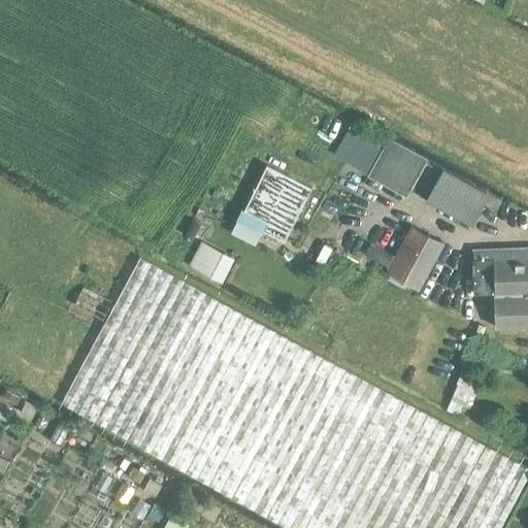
[(428,197),(444,167),(390,138),(370,174),(406,194),(409,187),(428,197)]
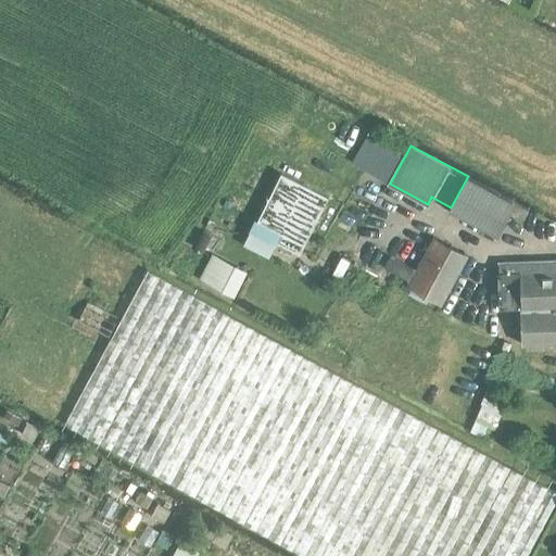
[(281,173),(253,230),(301,253),(329,197),(281,173)]
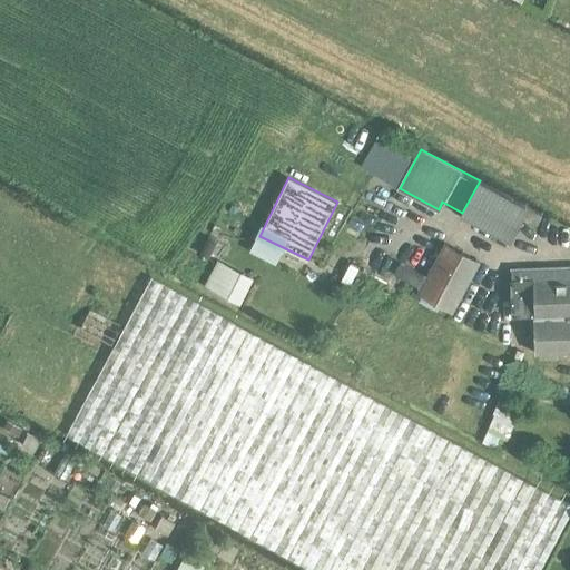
[(537,225),(542,215),(480,180),(462,213),(509,238),(521,216),(537,225)]
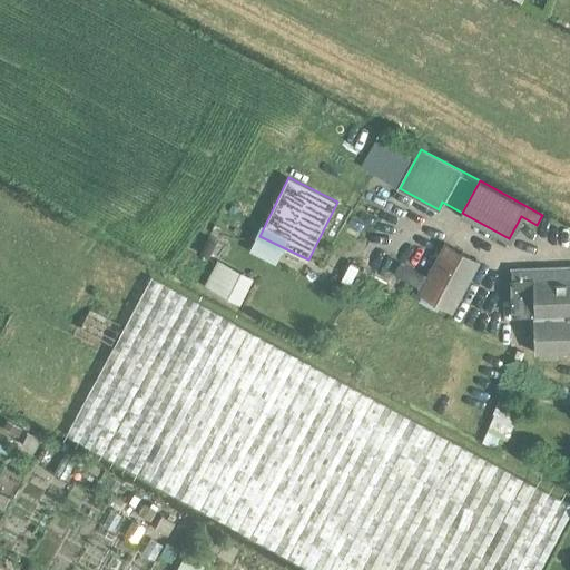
[(452,310),(467,285),(479,262),(445,243),(418,291),(452,310)]
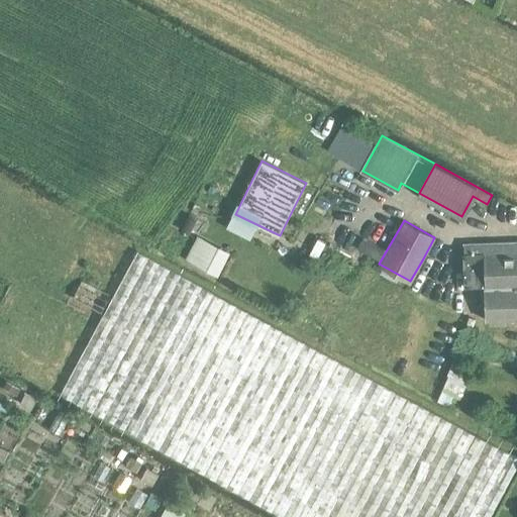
[(218,277),(230,252),(200,237),(188,261),(218,277)]
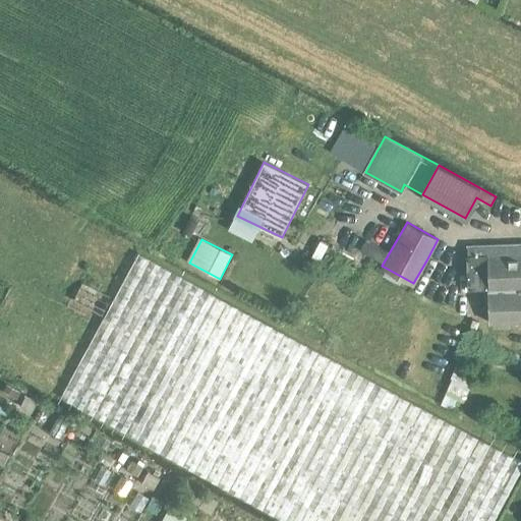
[(383,262),(388,252),(365,240),(360,250),(383,262)]
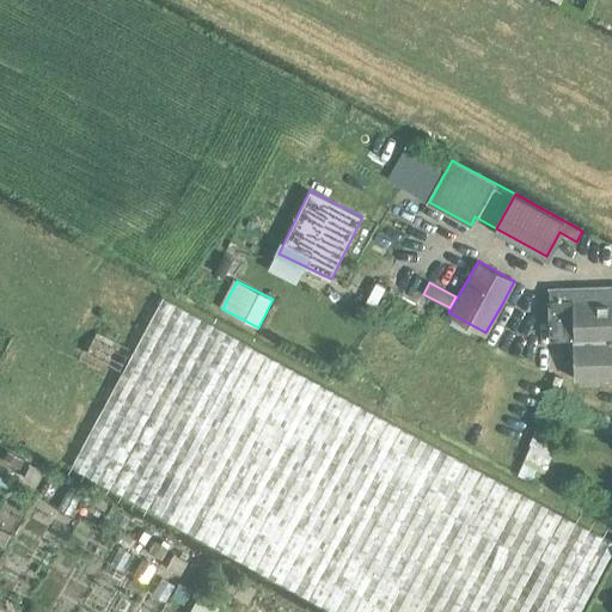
[(611,298),(609,299),(607,287),(549,288),(550,338),(575,337),(576,378),(611,377),(611,298)]
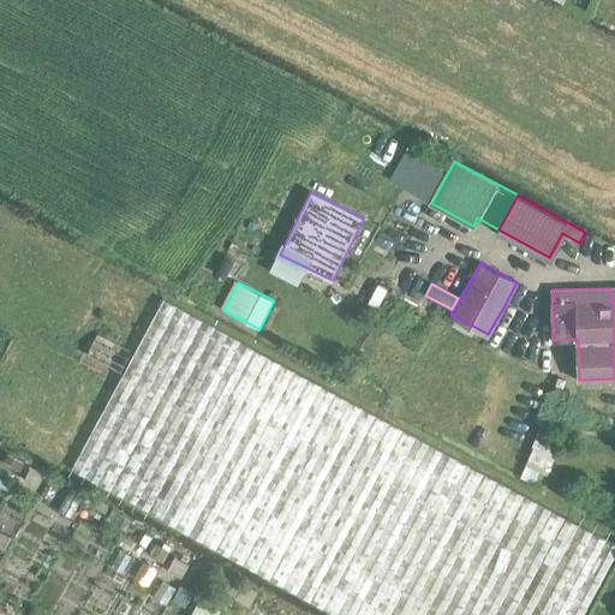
[(581,614),(614,554),(614,543),(165,298),(71,470),(155,515),(156,514),(340,614),(581,614)]
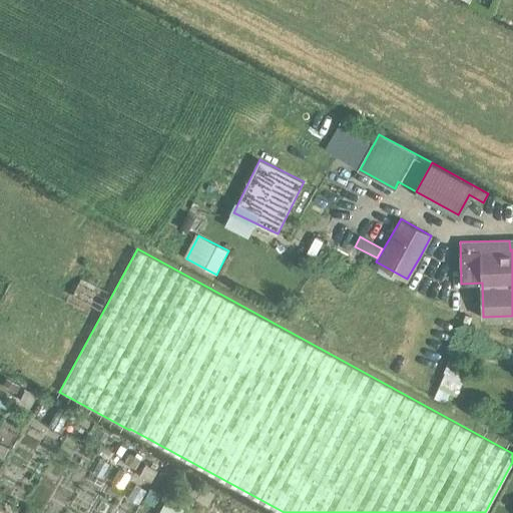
[(96,315),(109,289),(81,276),(68,302),(96,315)]
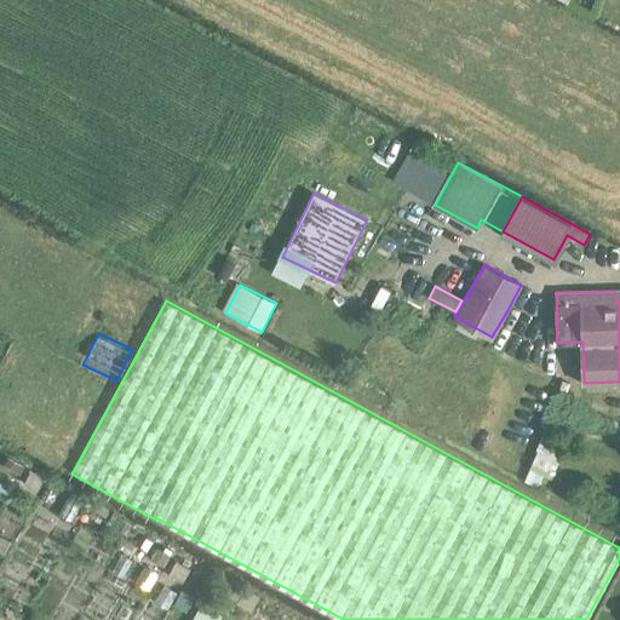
[(550,480),(561,457),(549,452),(570,403),(554,395),(540,426),(546,429),(522,482),(535,488),(541,476),(550,480)]
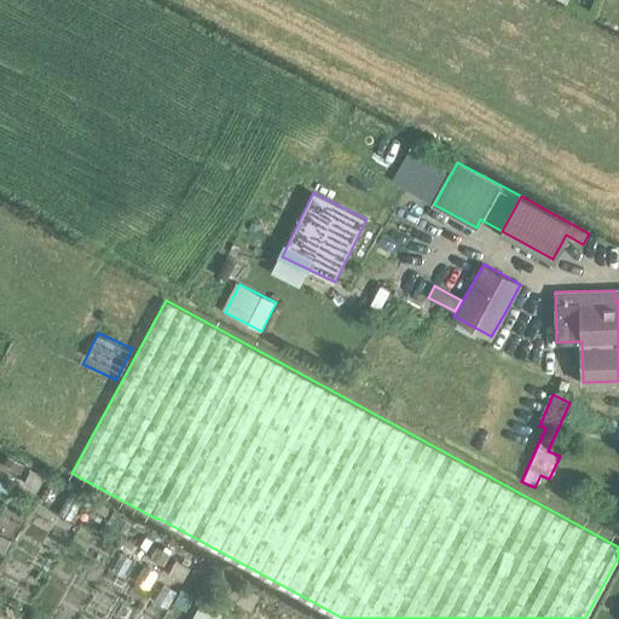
[(21,475),(25,467),(9,457),(4,466),(21,475)]
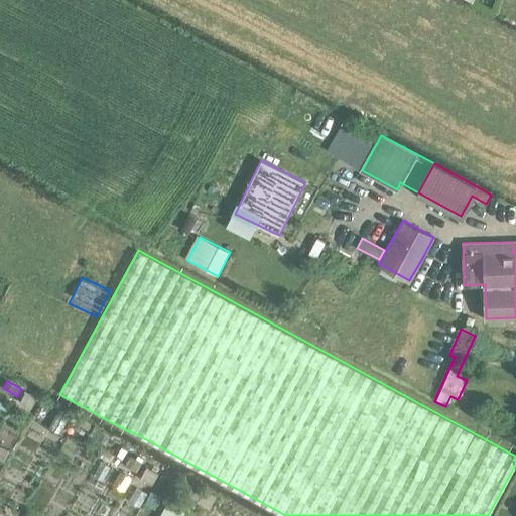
[(31,408),(37,398),(25,392),(20,401),(31,408)]
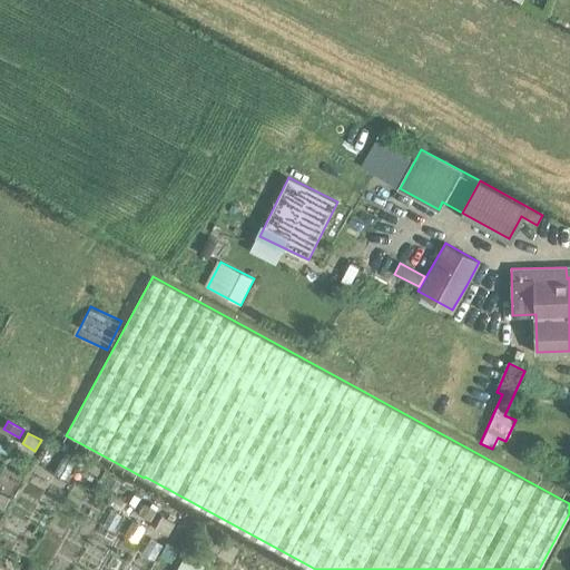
[(38,453),(41,459),(48,459),(51,452),(48,448),(41,448),(38,453)]
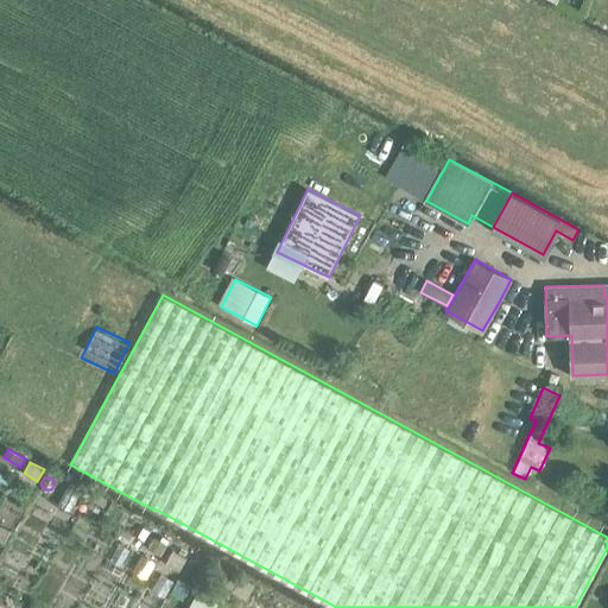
[(93,493),(92,494),(89,499),(105,507),(107,502),(107,501),(93,493)]
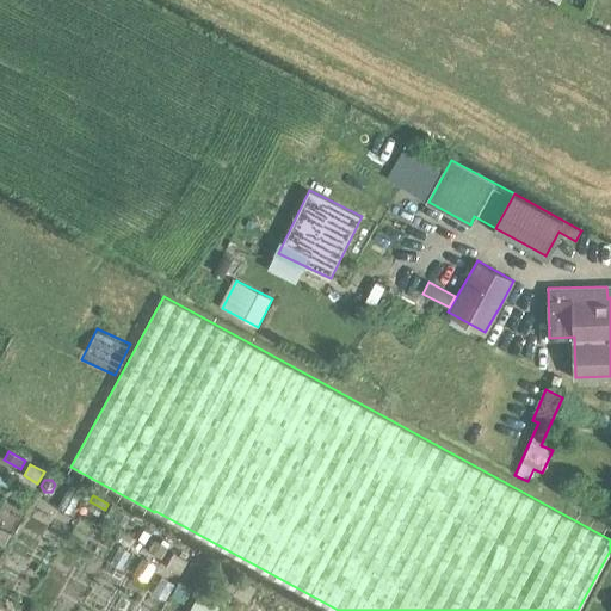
[(119,512),(118,512),(113,520),(125,528),(130,518),(121,512),(119,512)]
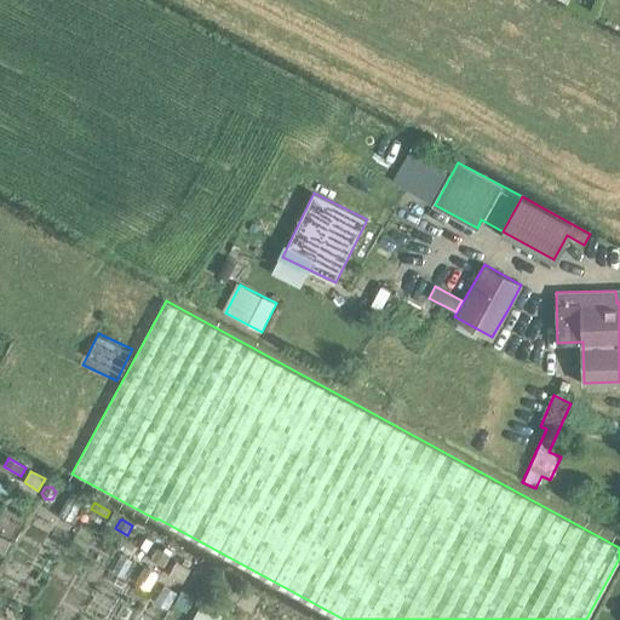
[(0,551),(5,555),(12,541),(0,534),(0,551)]
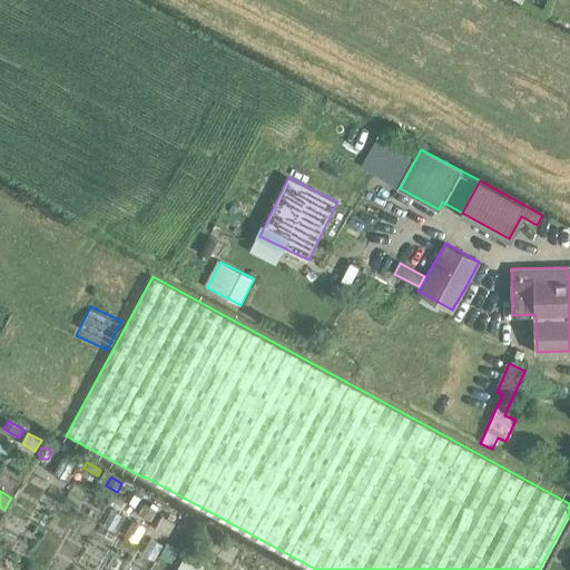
[(151,521),(157,511),(145,503),(138,513),(151,521)]
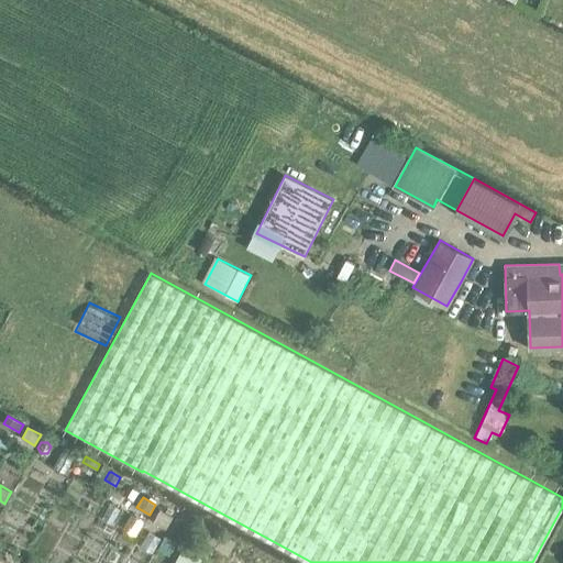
[(166,530),(174,517),(161,509),(153,522),(166,530)]
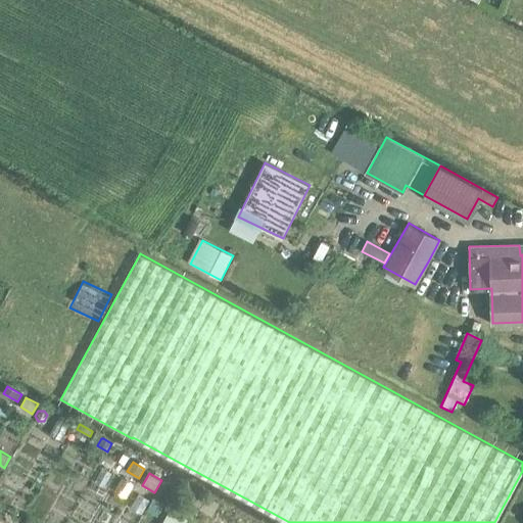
[(162,490),(173,496),(177,487),(168,482),(162,490)]
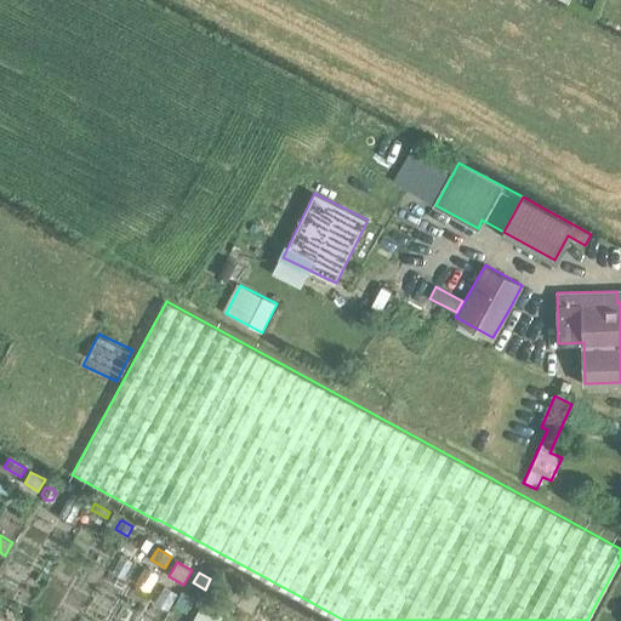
[(248,592),(240,605),(252,613),(260,598),(248,592)]
